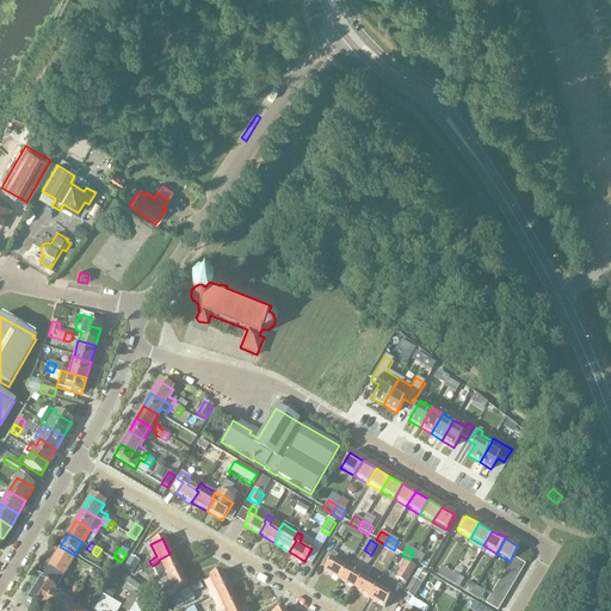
[(53,593),(72,560),(73,559),(59,549),(48,567),(39,582),(38,581),(26,603),(38,610),(42,610),(53,593)]
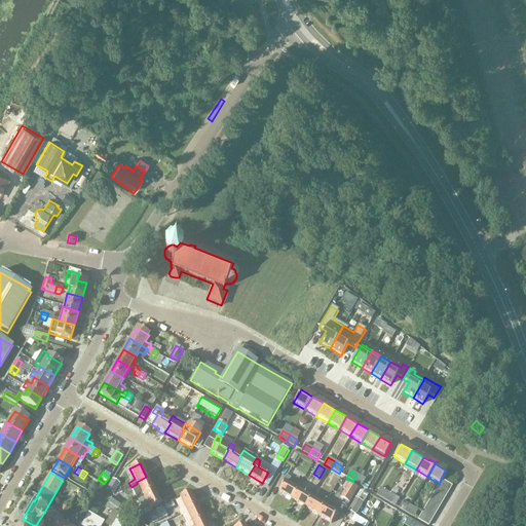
[(364,479),(357,475),(352,482),(360,485),(364,479)]
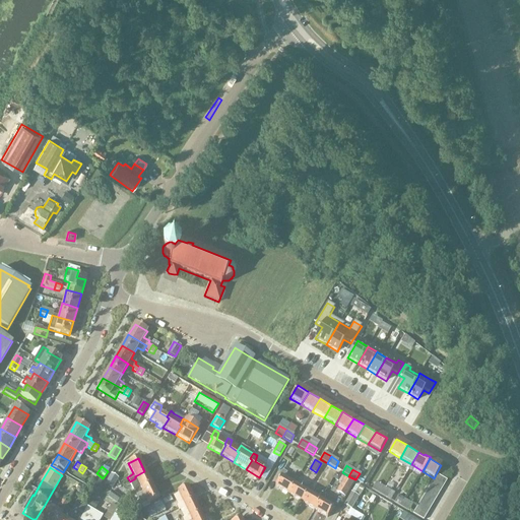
[(294,484),(291,483),(283,478),(286,472),(282,470),(278,475),(280,477),(274,486),(287,495),(294,484)]
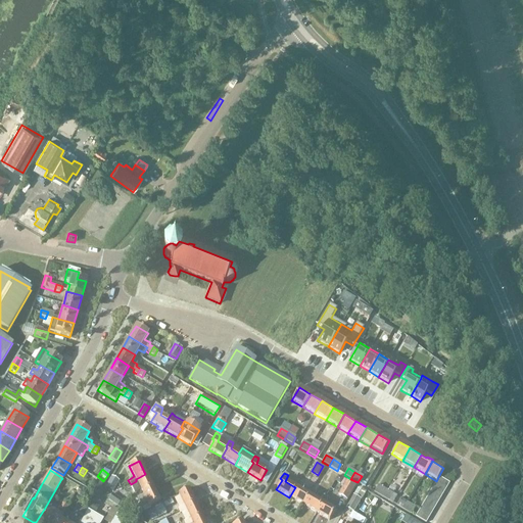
[(142,492),(152,488),(145,474),(136,479),(136,481),(131,484),(131,485),(130,486),(133,492),(134,492),(137,497),(143,494),(142,492)]
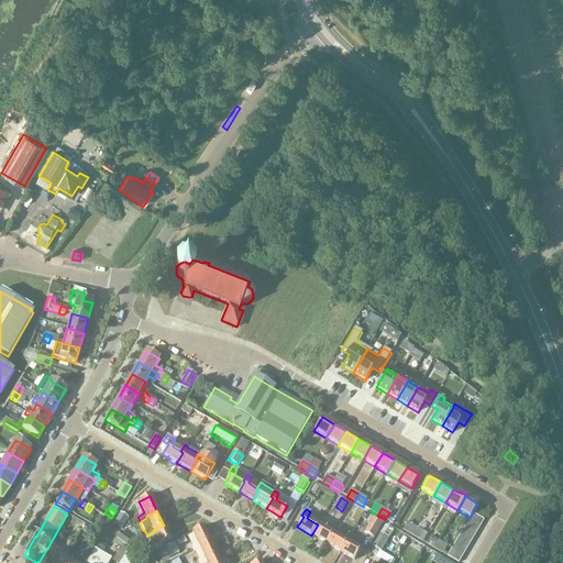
[(120,512),(113,525),(119,528),(127,517),(120,512)]
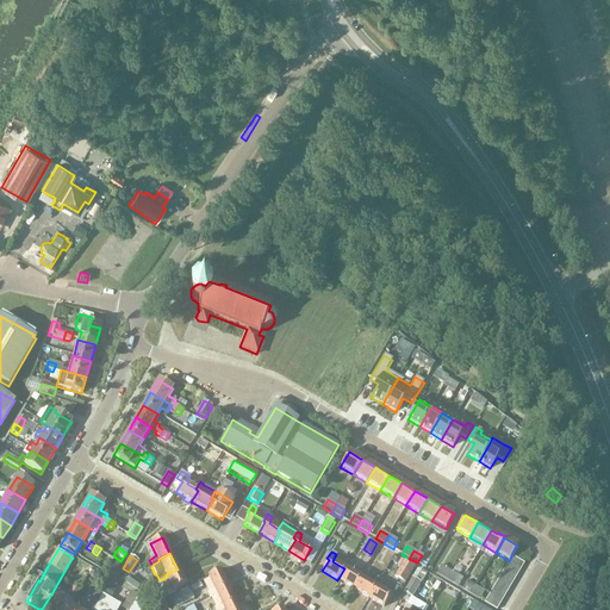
[(508,562),(521,570),(523,564),(511,556),(509,561),(508,562)]
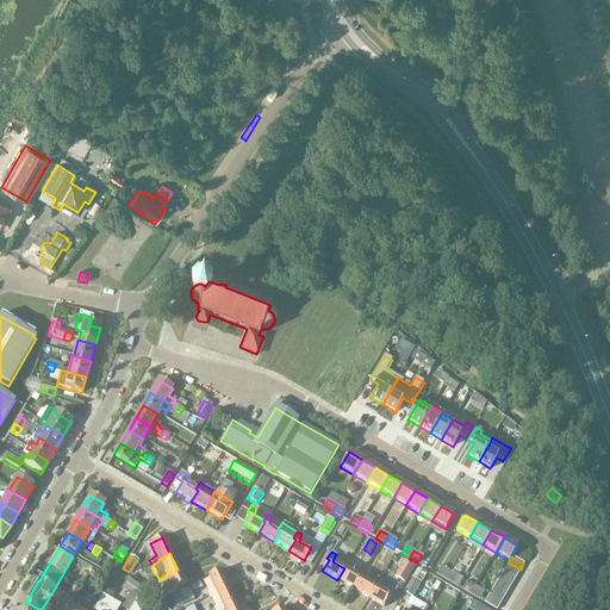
[(359,577),(358,576),(348,571),(350,564),(346,560),(342,567),(344,568),(337,580),(353,589),(359,577)]
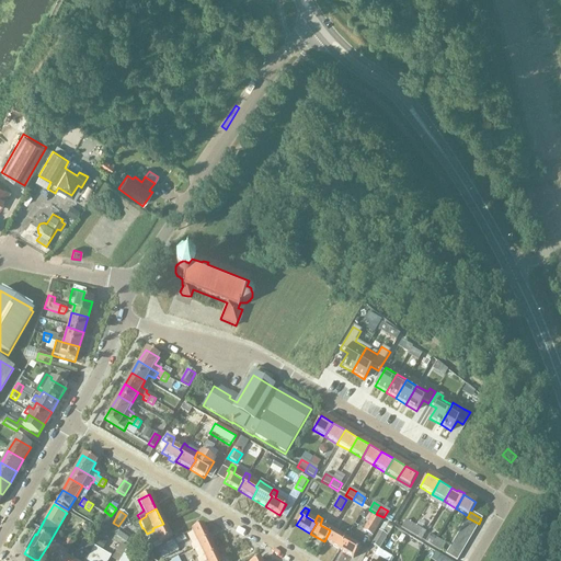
[(373,517),(364,531),(373,537),(381,522),(373,517)]
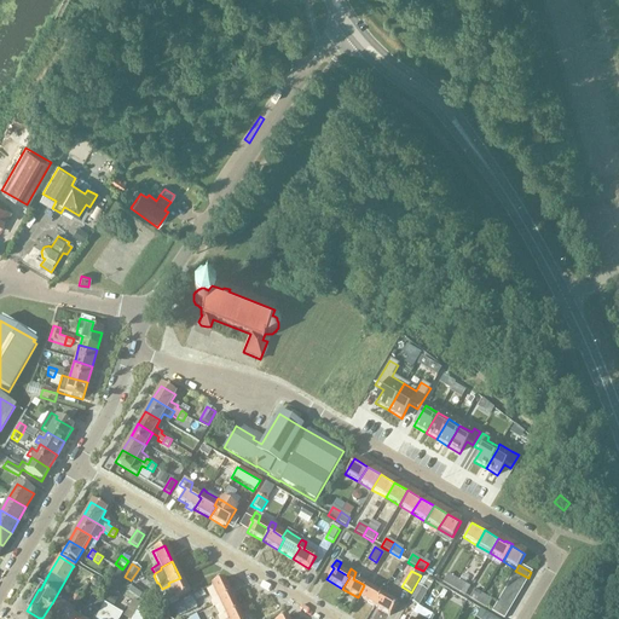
[(525,584),(528,578),(515,571),(512,577),(525,584)]
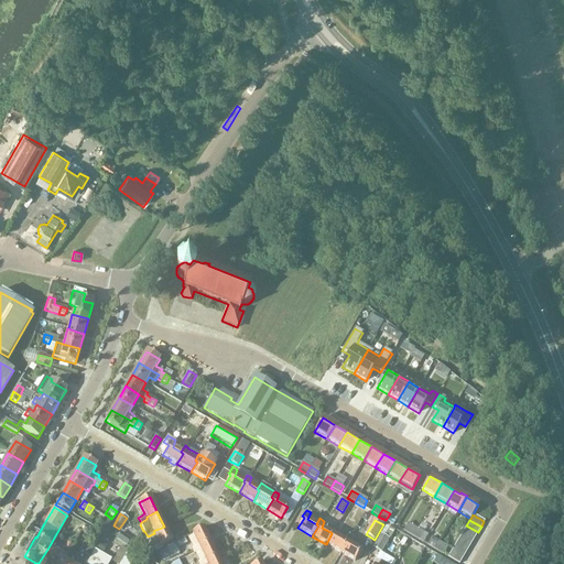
[(415,528),(408,523),(403,531),(411,535),(415,528)]
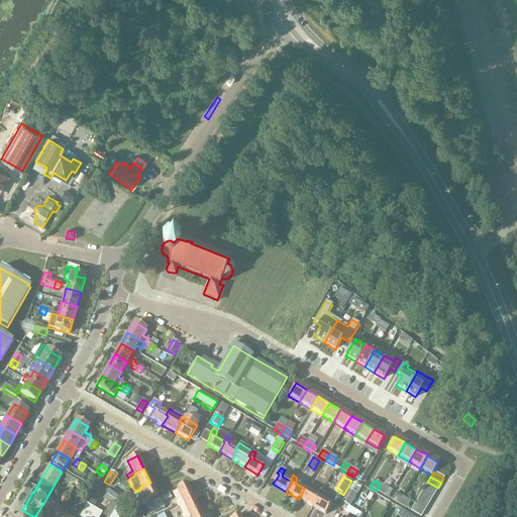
[(352,481),(342,502),(353,507),(363,486),(352,481)]
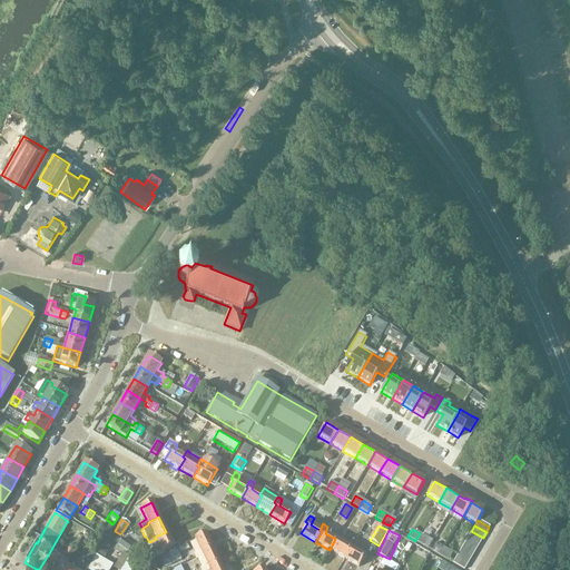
[(480,543),(483,538),(471,531),(469,537),(480,543)]
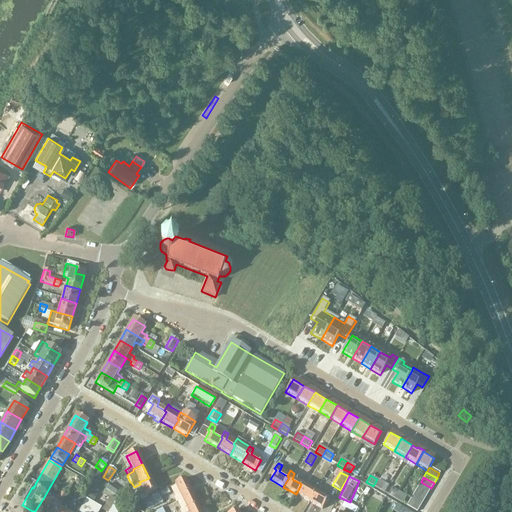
[(147,498),(146,496),(156,491),(149,478),(139,482),(140,484),(144,492),(138,497),(140,501),(146,498),(147,498)]
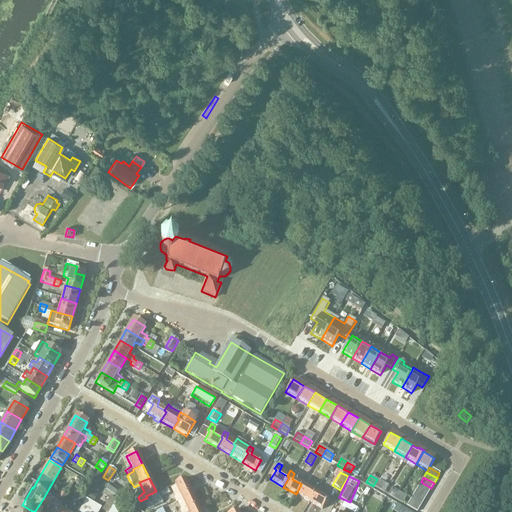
[(314,492),(312,491),(305,486),(307,480),(303,478),(300,483),(301,484),(296,494),(309,502),(314,492)]
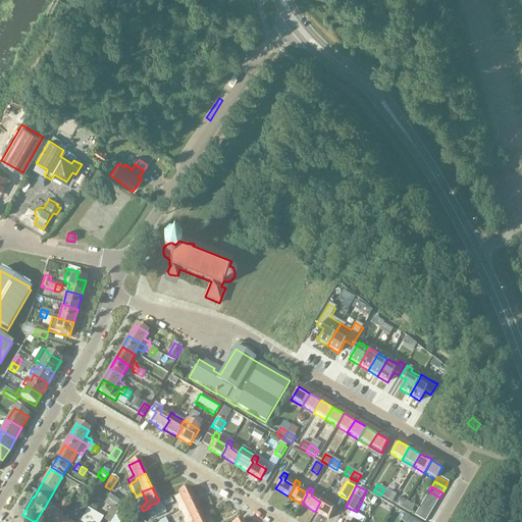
[(185,508),(195,503),(188,488),(177,493),(178,496),(173,499),(177,508),(176,509),(178,513),(186,510),(185,508)]
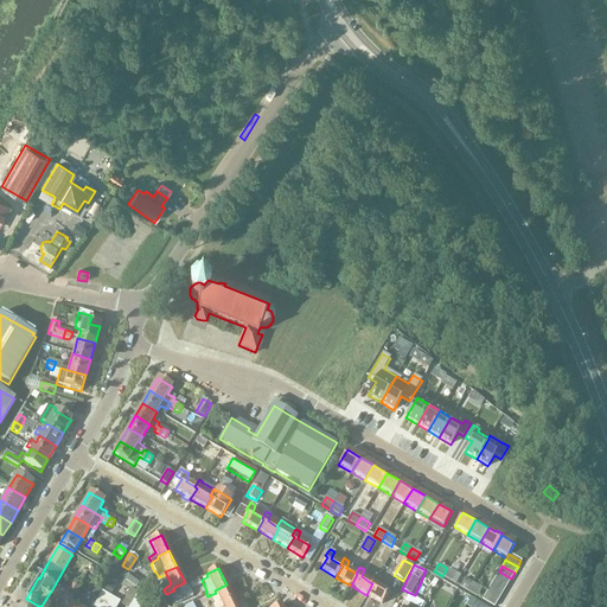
[(457,574),(447,568),(442,576),(452,582),(457,574)]
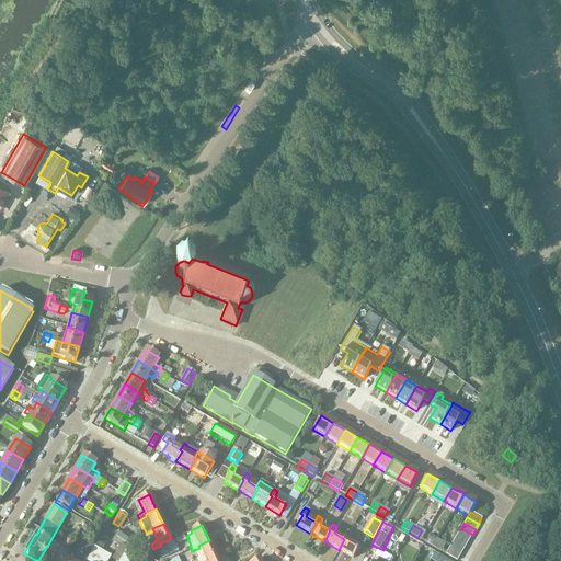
[(469,540),(472,535),(461,528),(458,534),(469,540)]
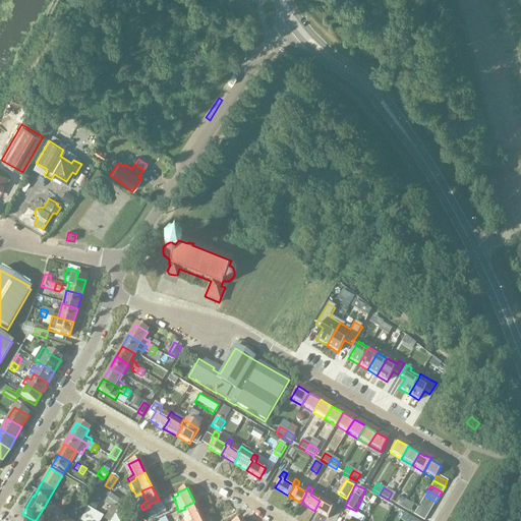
[(320,501),(314,511),(327,518),(333,509),(324,503),(326,497),(322,494),(317,500),(320,501)]
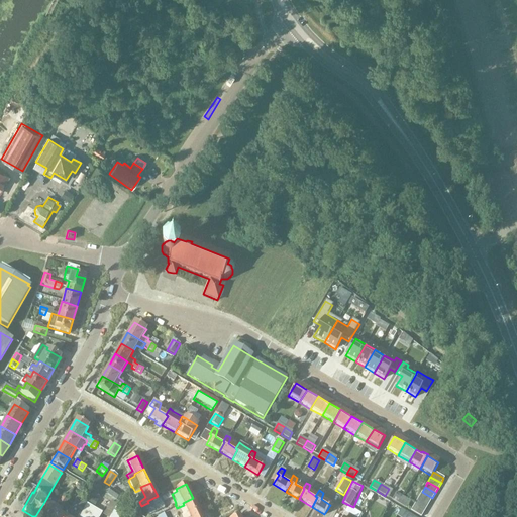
[(429,502),(432,498),(422,492),(419,497),(429,502)]
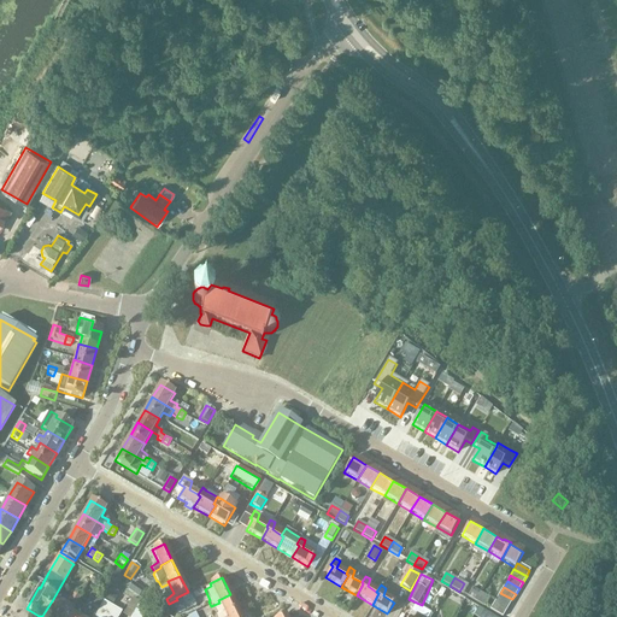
[(476,601),(481,593),(472,588),(468,597),(476,601)]
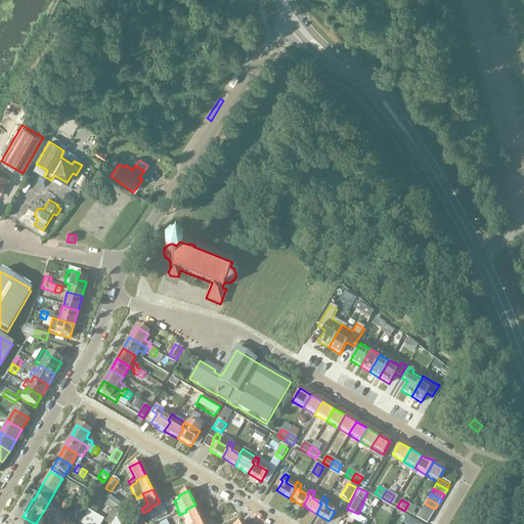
[(408,504),(404,511),(412,516),(417,509),(408,504)]
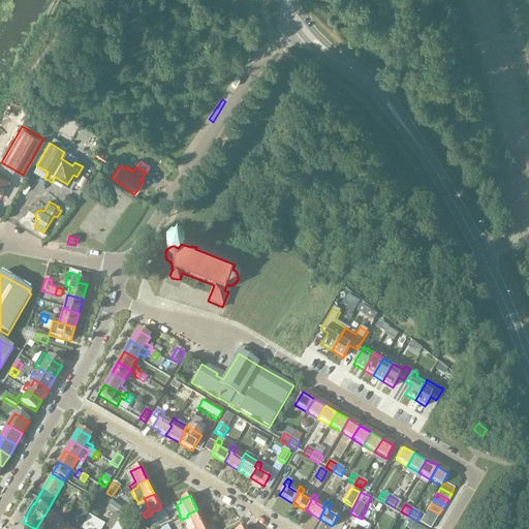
[(436,520),(439,514),(429,508),(426,512),(436,520)]
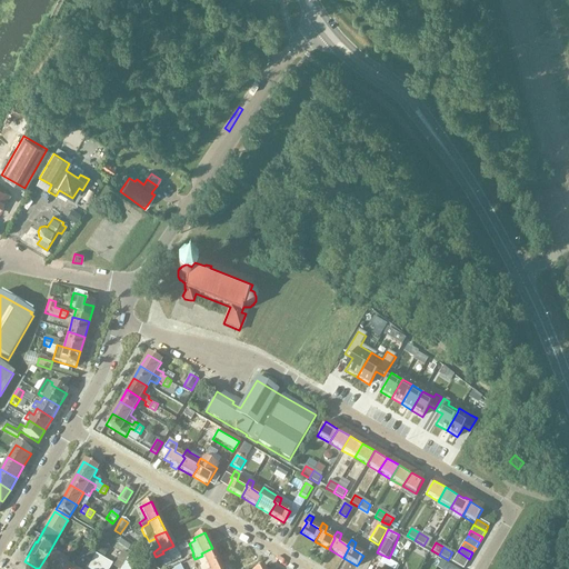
[(73,551),(68,548),(65,555),(61,560),(49,552),(39,568),(62,568),(69,558),(73,551)]
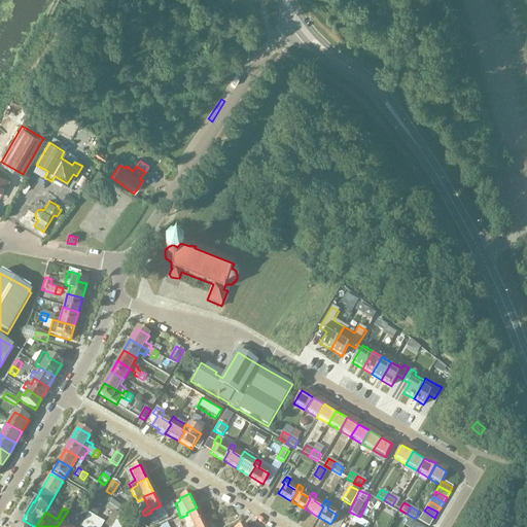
[(192,526),(203,521),(197,507),(186,513),(187,515),(190,523),(185,526),(192,526)]
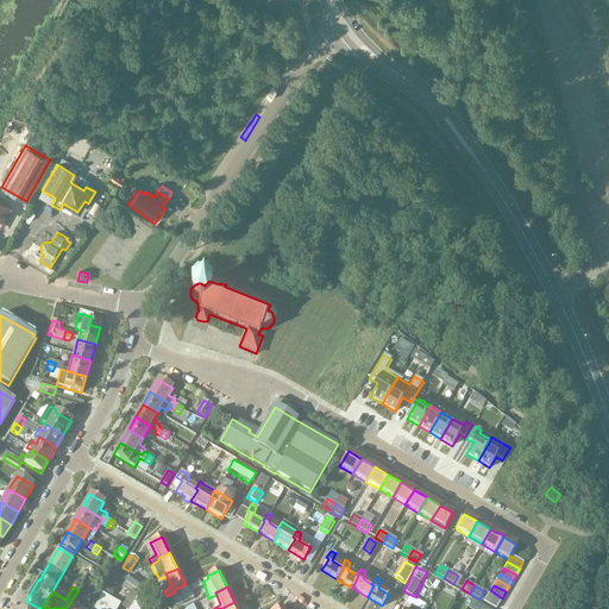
[(92,608),(101,594),(90,588),(82,601),(74,597),(67,608),(92,608)]
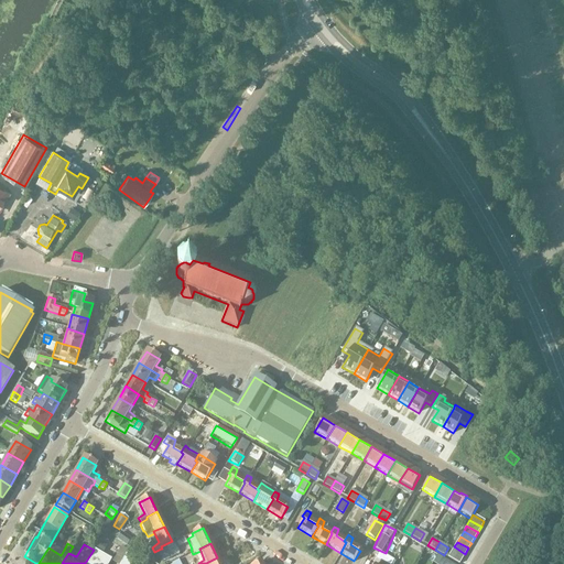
[(184,563),(193,559),(185,545),(177,551),(184,563)]
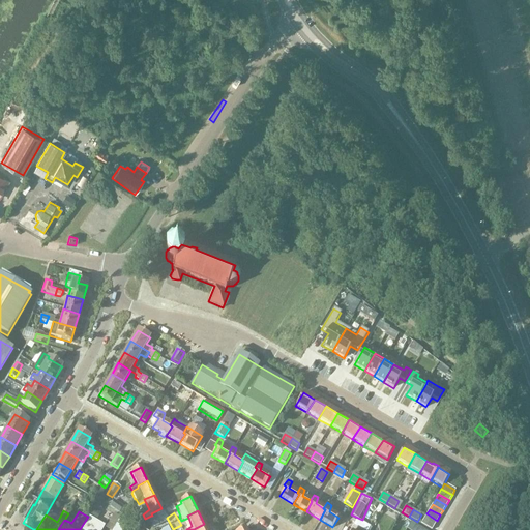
[(434,525),(437,521),(427,513),(423,519),(434,525)]
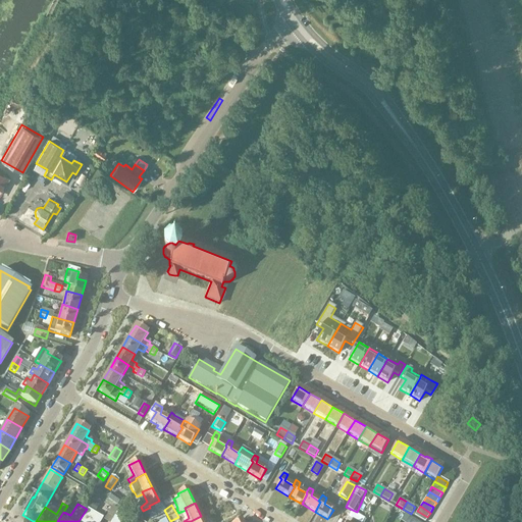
[(87,509),(79,521),(100,521),(102,518),(87,509)]
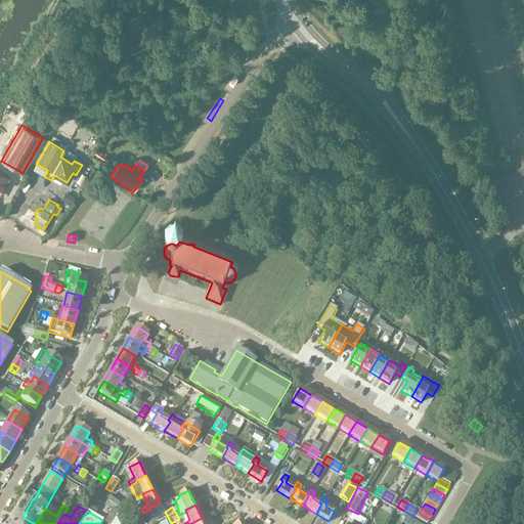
[(426,523),(429,519),(419,513),(416,518),(426,523)]
